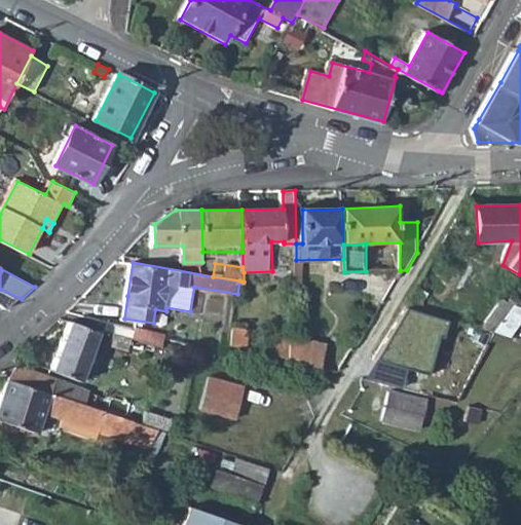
[(391,270),(391,279),(401,279),(407,270),(400,270),(391,270)]
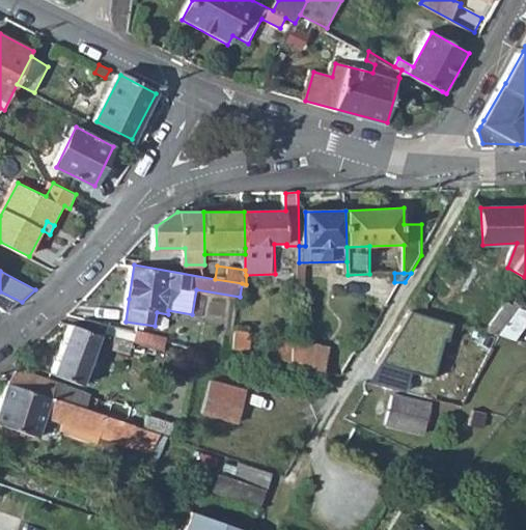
[(298,278),(296,302),(304,301),(305,279),(298,278)]
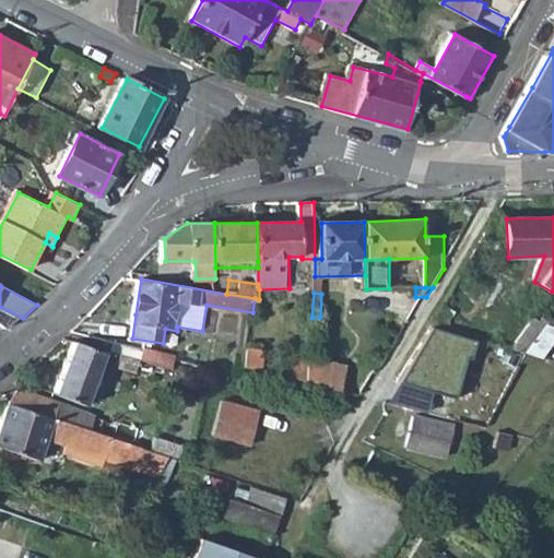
[(535,319),(514,348),(528,353),(529,353),(538,341),(545,331),(553,320),(553,317),(546,313),(541,322),(535,319)]
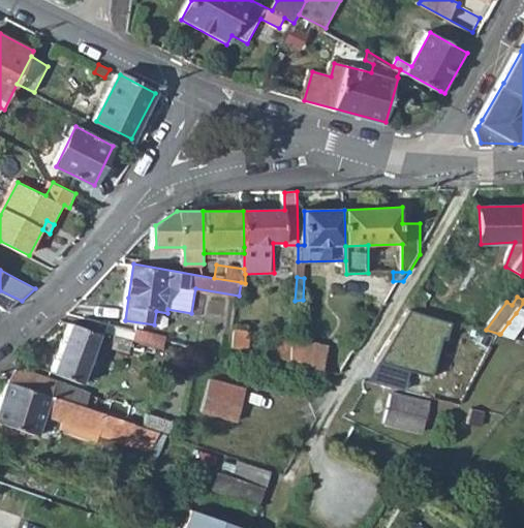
[(417,299),(411,308),(425,312),(429,302),(417,299)]
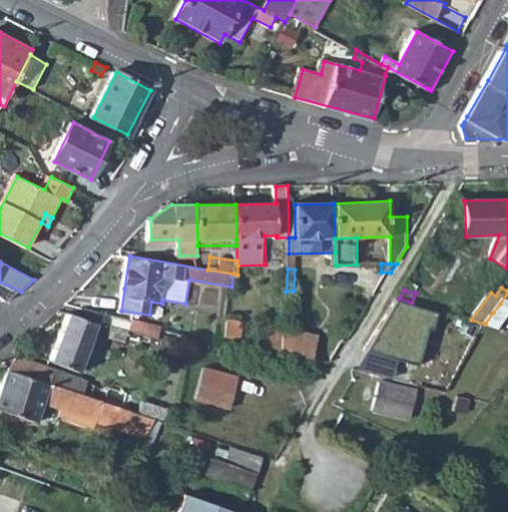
[(493,313),(485,324),(500,329),(506,322),(507,320),(507,294),(500,304),(493,313)]
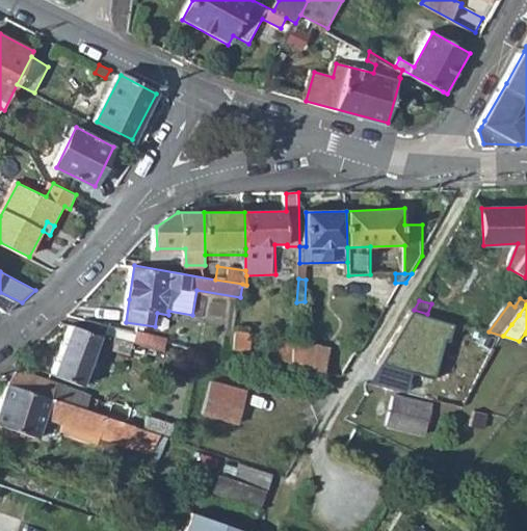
[(72,325),(54,374),(85,386),(103,335),(72,325)]
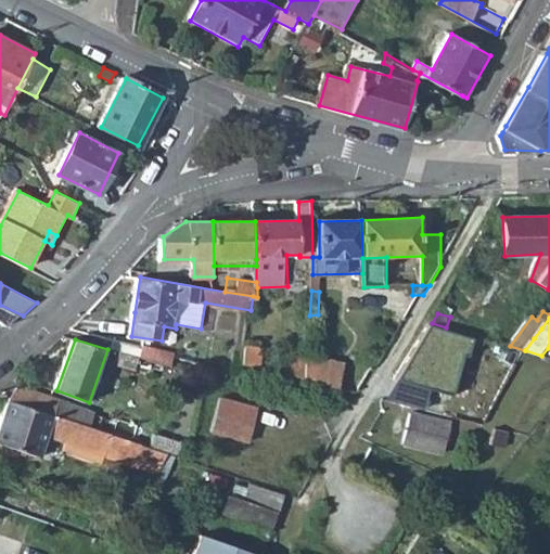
[(145,345),(142,357),(158,361),(173,365),(176,352),(145,345)]
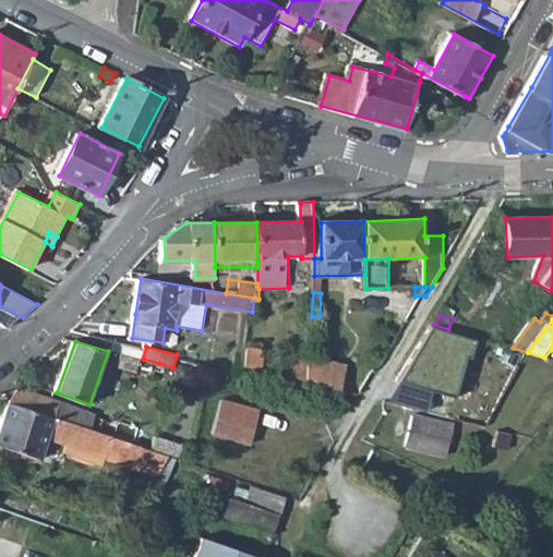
[(513,348),(509,348),(507,355),(509,355),(504,371),(516,374),(527,352),(513,348)]
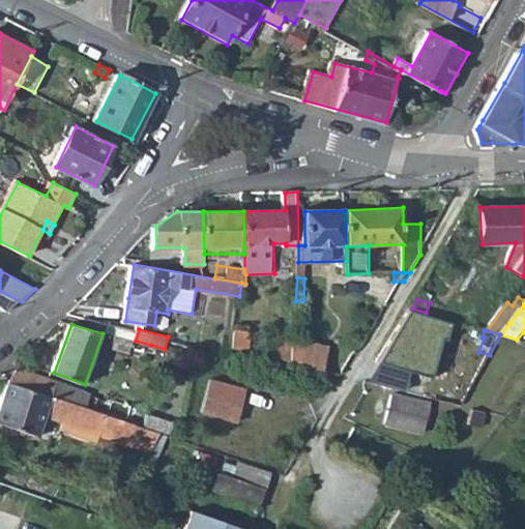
[(110,334),(107,347),(132,353),(132,352),(148,355),(151,345),(136,341),(110,334)]
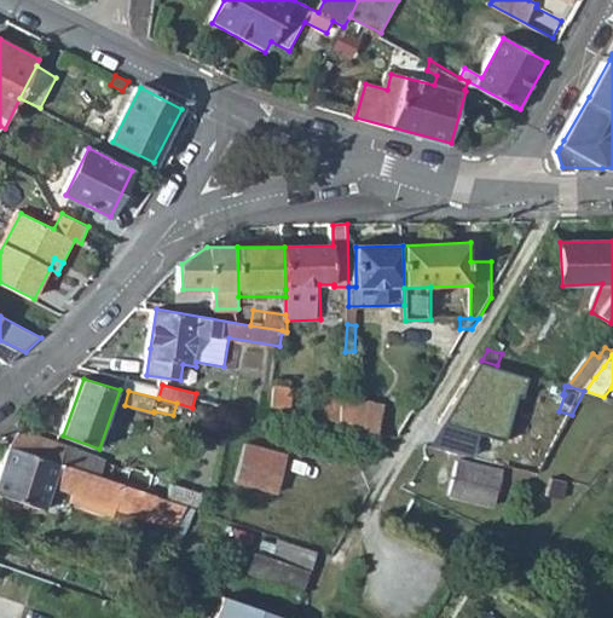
[(342,402),(341,411),(350,413),(348,426),(379,433),(386,403),(342,392),(342,402)]
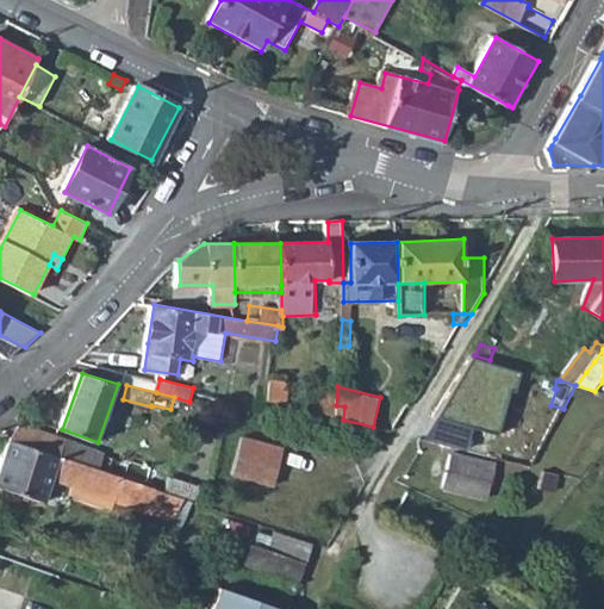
[(321,393),(318,412),(335,417),(336,405),(337,396),(321,393)]
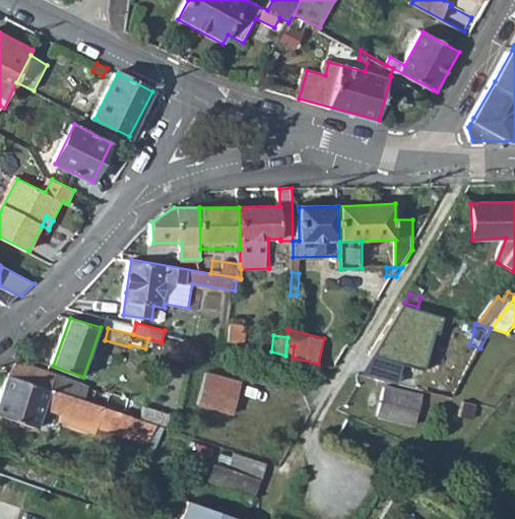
[(129,346),(105,340),(102,348),(126,355),(129,346)]
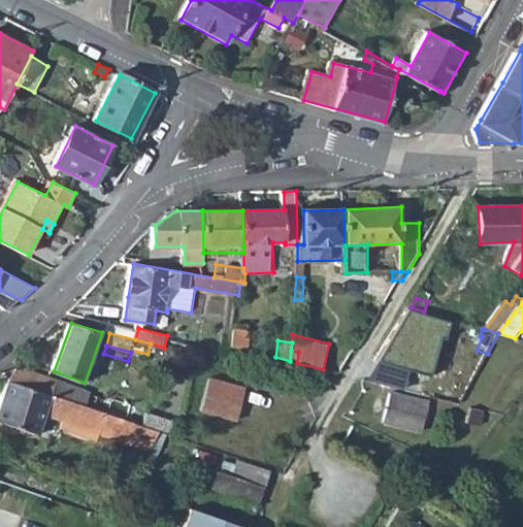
[(291,351),(290,361),(297,363),(298,352),(291,351)]
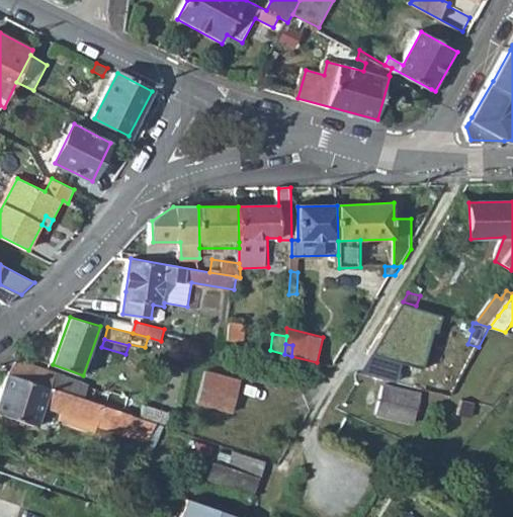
[(19,360),(8,374),(52,390),(57,373),(19,360)]
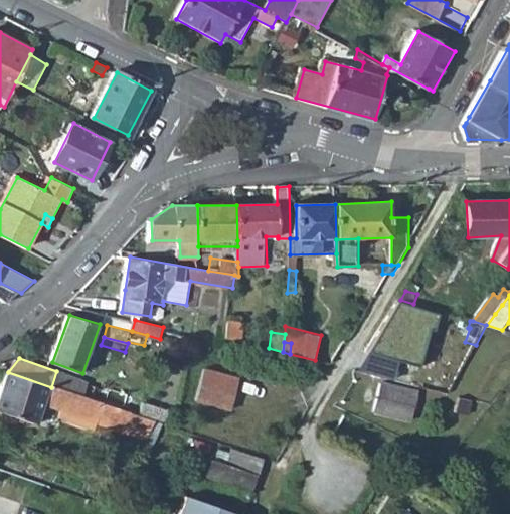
[(206,368),(197,400),(232,409),(241,377),(206,368)]
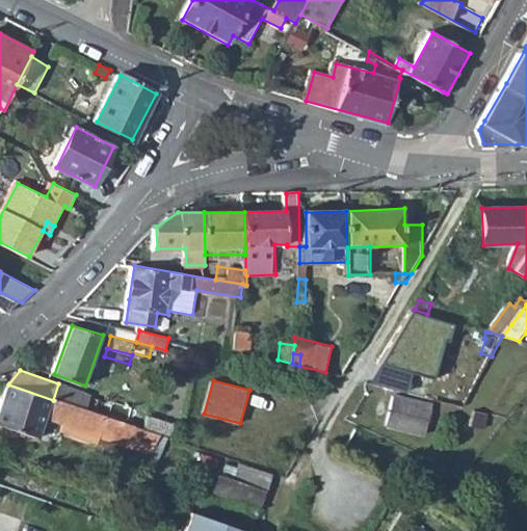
[(58,383),(53,400),(84,409),(89,394),(58,383)]
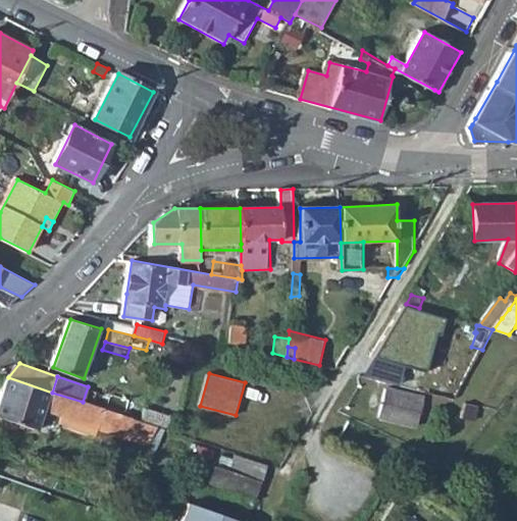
[(52,393),(8,377),(0,401),(0,417),(39,430),(46,408),(64,414),(62,420),(96,431),(98,426),(150,444),(158,427),(83,402),(52,393)]
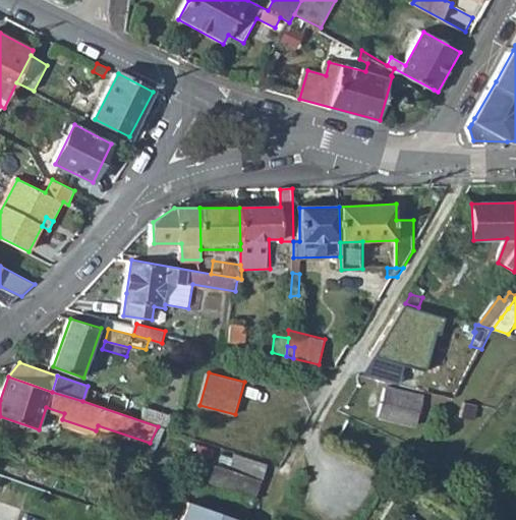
[(388,387),(381,417),(417,426),(424,395),(388,387)]
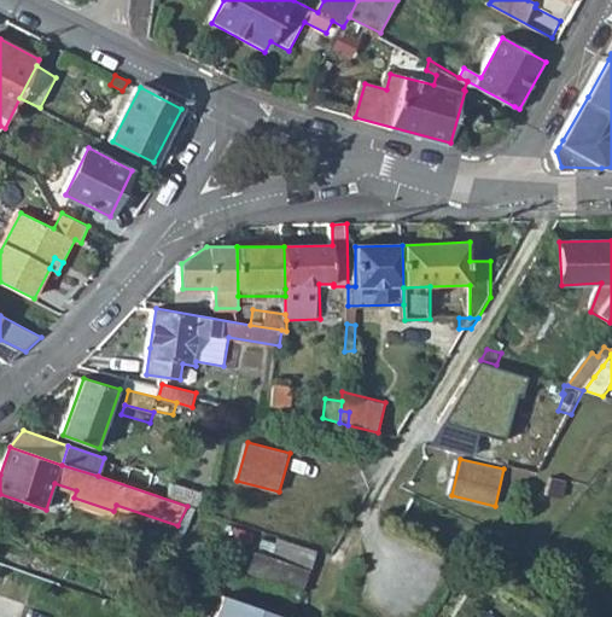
[(570,481),(552,476),(548,489),(534,485),(530,496),(548,501),(549,495),(566,500),(570,481)]
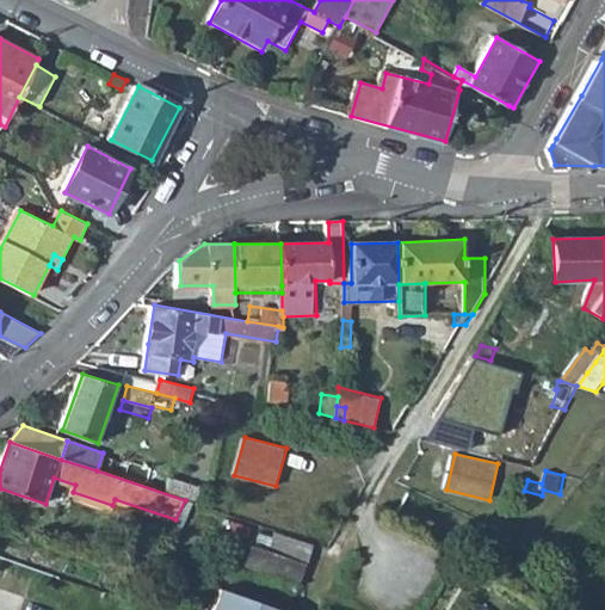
[(279,534),(273,552),(308,562),(314,544),(279,534)]
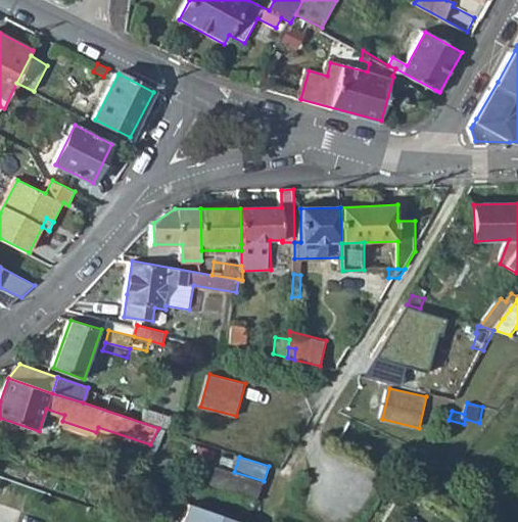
[(217,466),(210,484),(257,499),(264,481),(234,472),(217,466)]
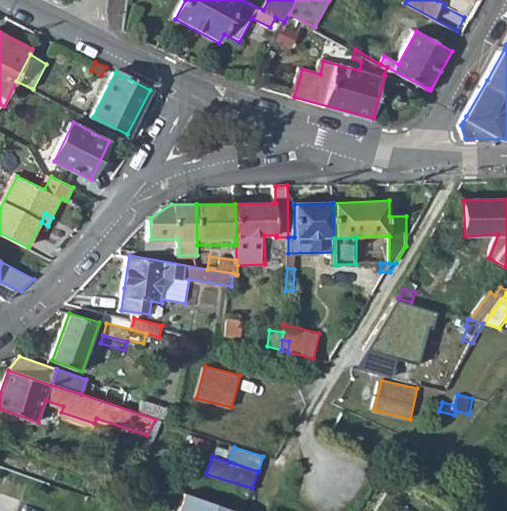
[(227,510),(181,495),(175,510),(227,510)]
